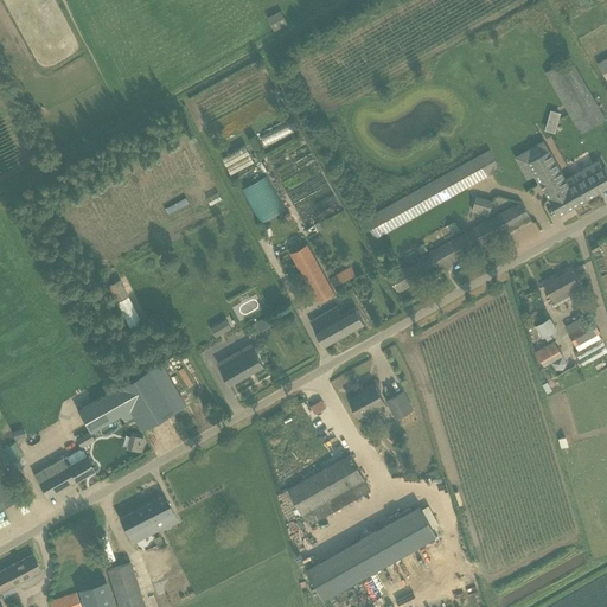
[(275,29),(288,21),(281,10),(269,17),(275,29)]
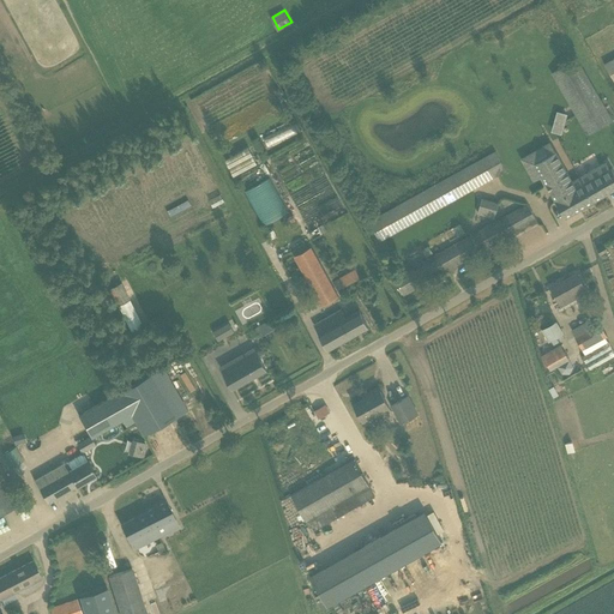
[(296,124),(264,139),(268,145),(299,131),(296,124)]
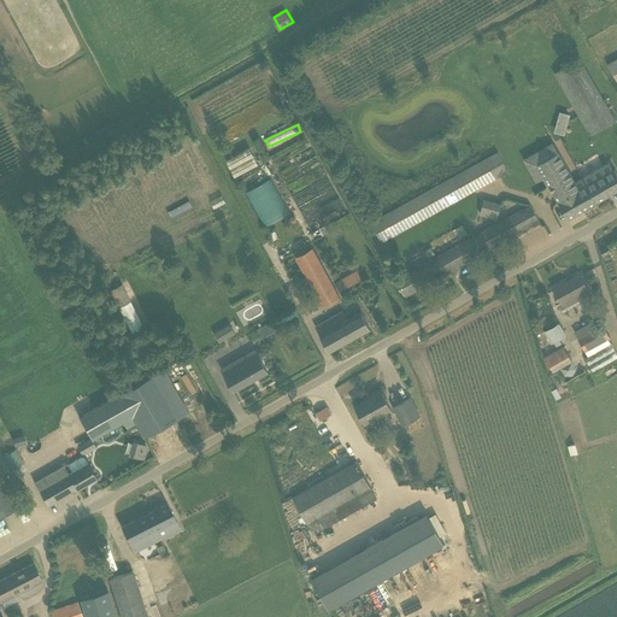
[(581,191),(576,182),(575,183),(558,153),(553,144),(545,148),(547,153),(535,160),(558,201),(558,203),(558,204),(581,191)]
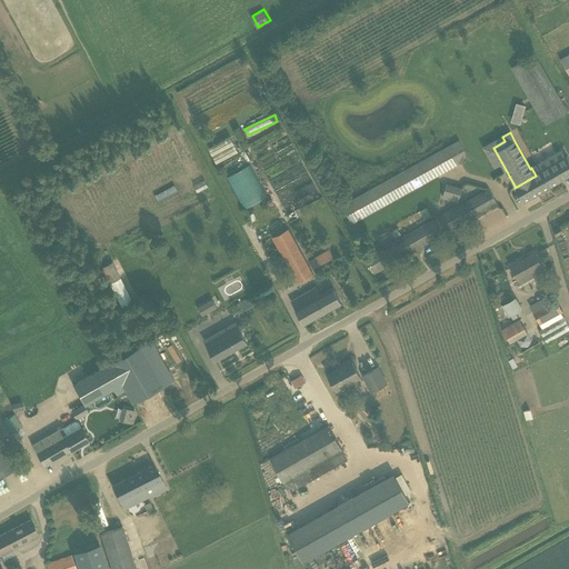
[(231,136),(209,146),(216,161),(238,151),(231,136)]
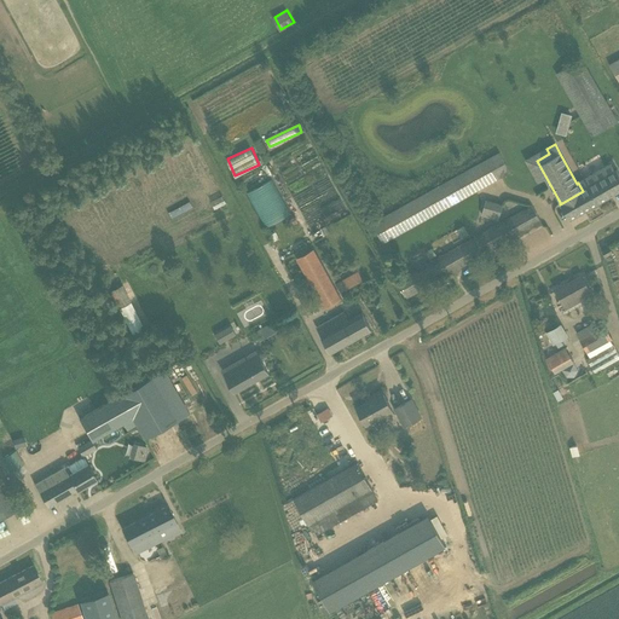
[(371,223),(383,243),(510,173),(499,152),(371,223)]
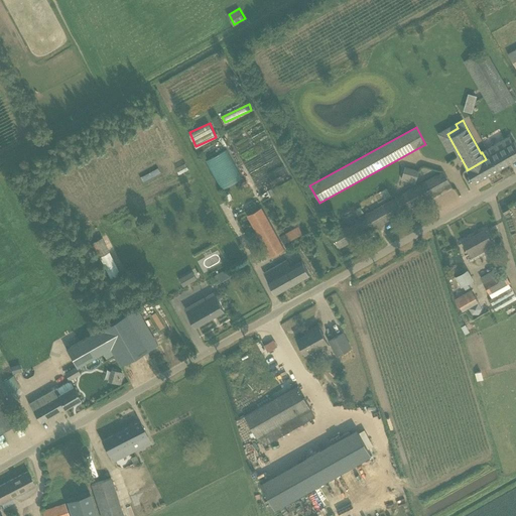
[(496,171),(515,159),(515,145),(514,142),(512,143),(509,137),(487,149),(491,156),(488,158),(496,171)]
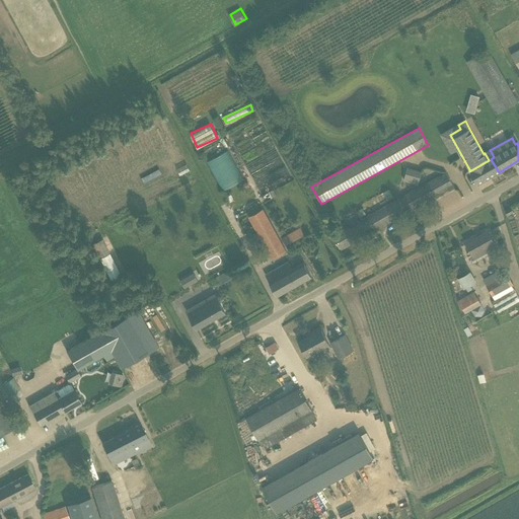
[(499,172),(491,159),(494,157),(490,150),(485,153),(489,160),(469,171),(477,184),(499,172)]
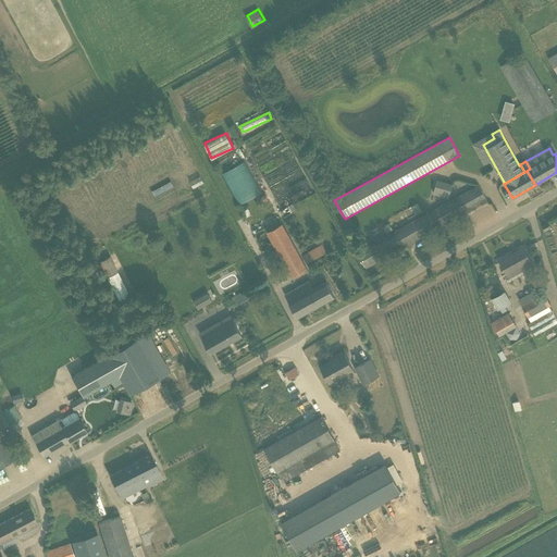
[(221,175),(238,206),(261,193),(245,162),(221,175)]
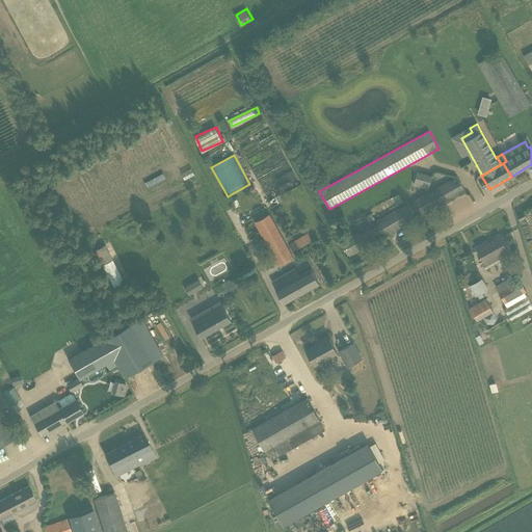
[(429,189),(432,176),(417,170),(413,184),(429,189)]
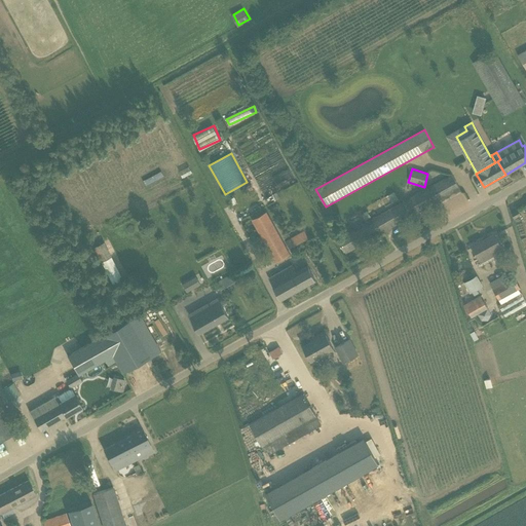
[(345,254),(460,189),(452,174),(336,238),(345,254)]
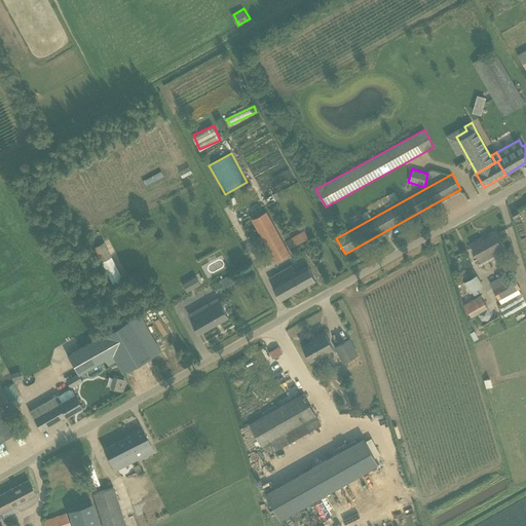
[(365,220),(371,217),(367,211),(362,214),(365,220)]
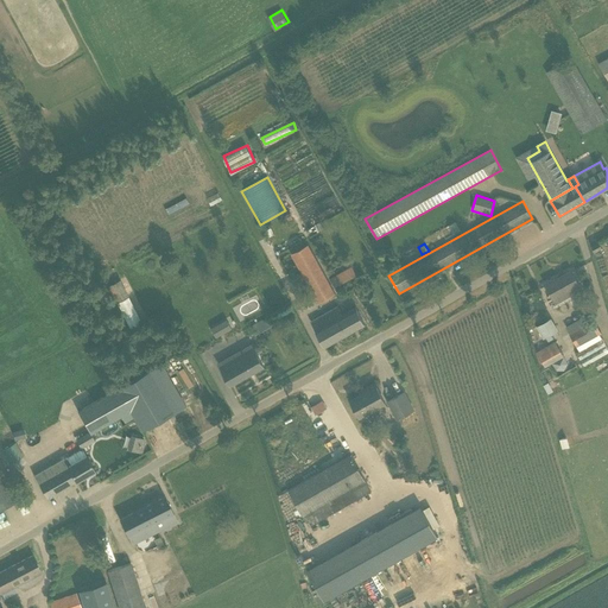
[(335,293),(333,287),(317,259),(310,246),(292,255),(299,268),(318,303),(335,293)]
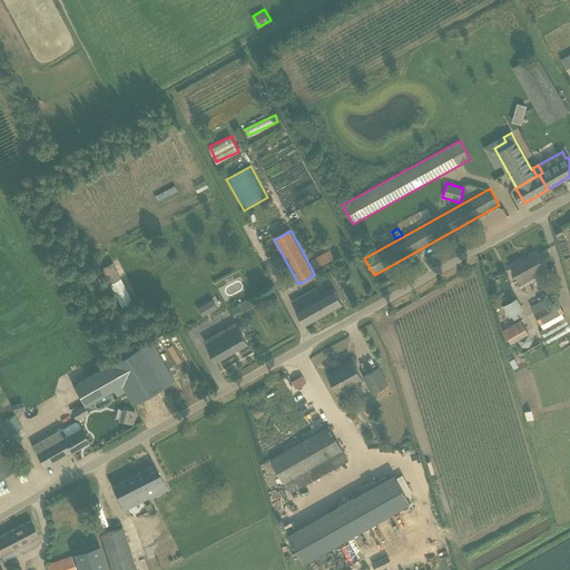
[(334,258),(330,249),(310,261),(314,269),(334,258)]
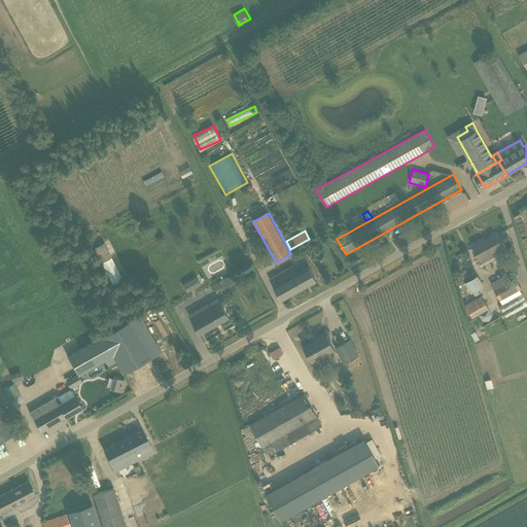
[(472,247),(478,256),(482,264),(504,251),(495,236),(472,247)]
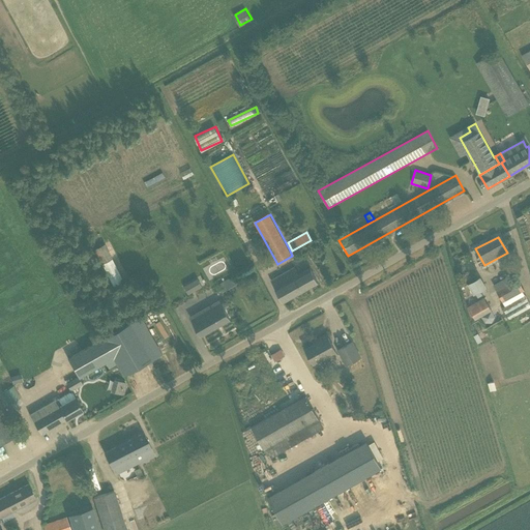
[(113,287),(123,282),(112,259),(101,264),(113,287)]
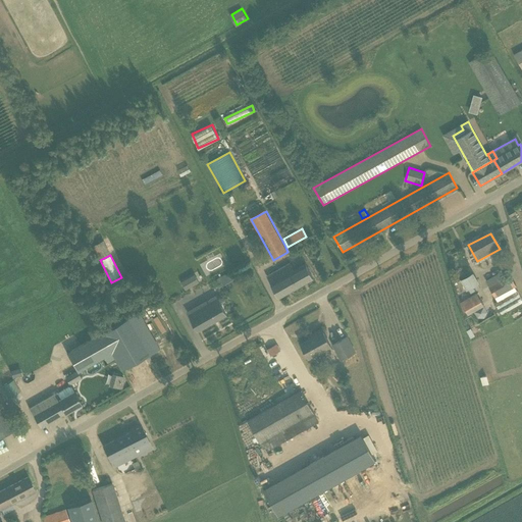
[(278,298),(313,278),(306,264),(294,270),(290,263),(266,275),(278,298)]
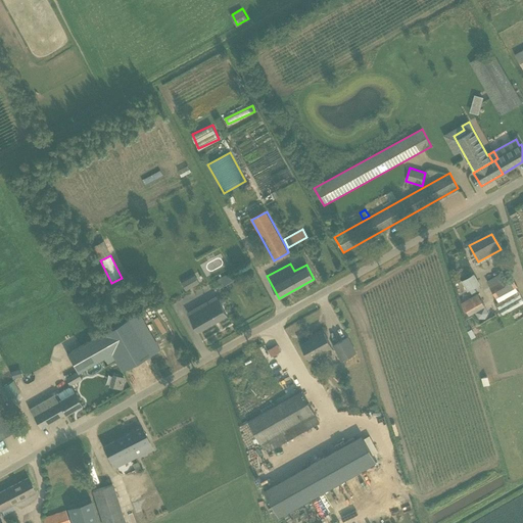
[(234,281),(229,273),(215,280),(219,289),(234,281)]
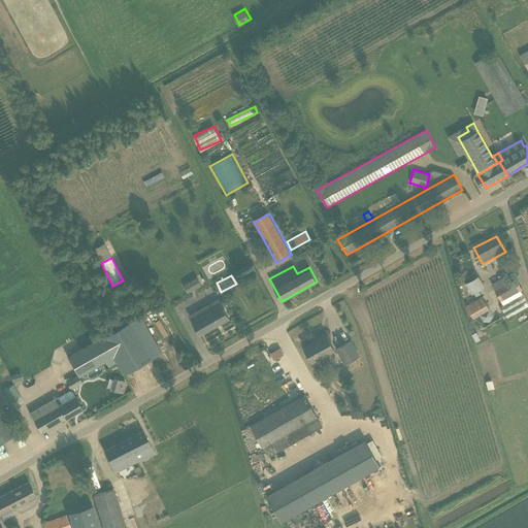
[(465,283),(471,294),(486,287),(480,275),(465,283)]
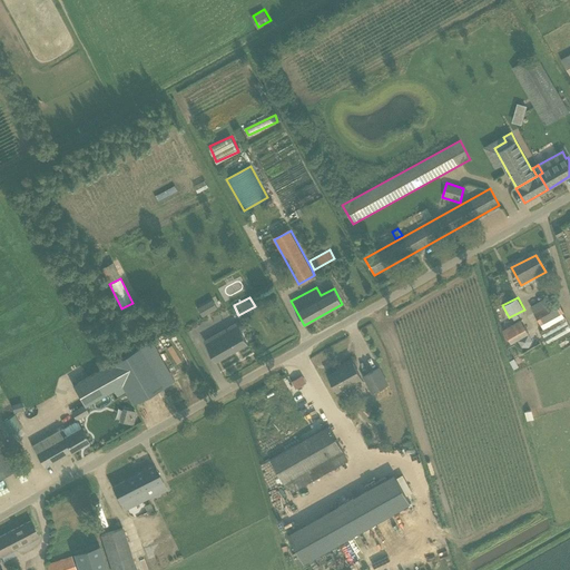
[(204,316),(218,307),(214,298),(198,306),(204,316)]
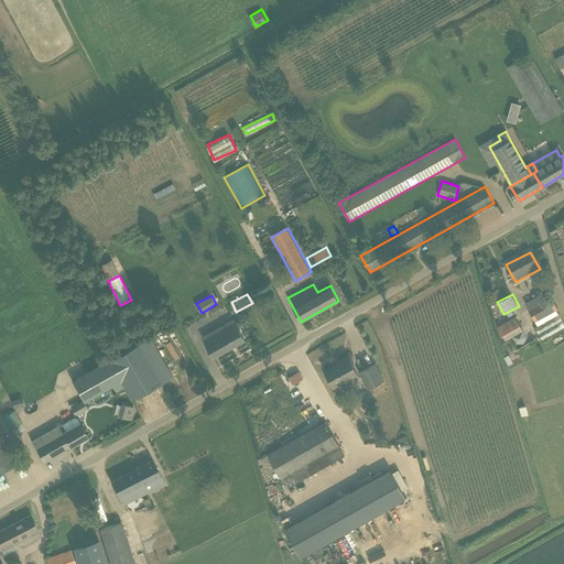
[(552,295),(529,308),(535,322),(559,308),(552,295)]
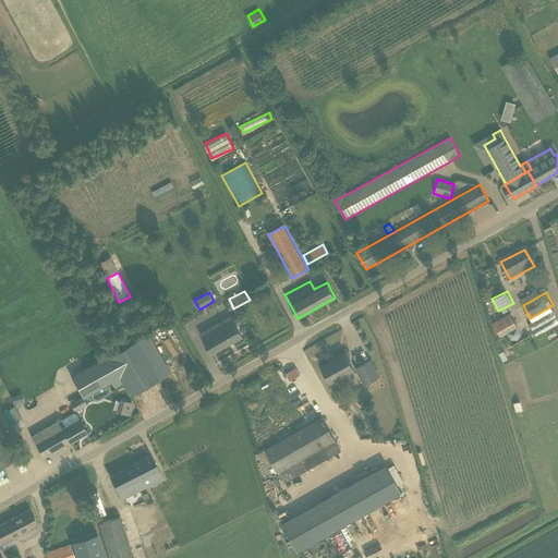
[(510,313),(493,322),(499,335),(517,325),(510,313)]
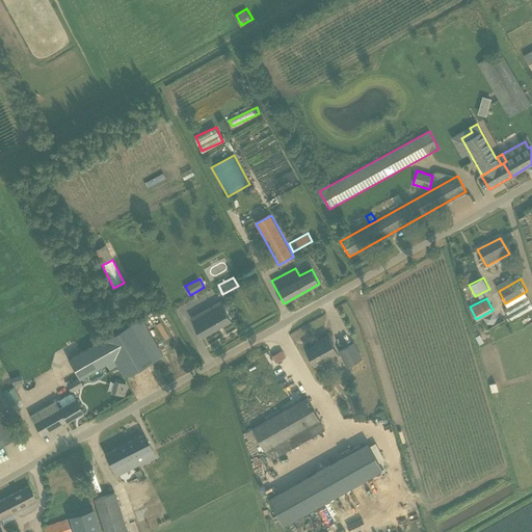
[(202,337),(231,320),(220,302),(191,319),(194,325),(202,337)]
